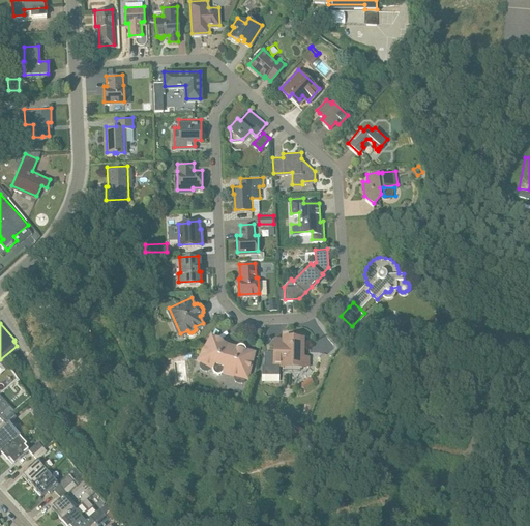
[(236,346),(232,345),(223,341),(212,335),(200,357),(213,364),(213,368),(214,370),(216,371),(218,372),(222,371),(224,369),(246,375),(253,350),(245,349),(245,347),(245,345),(243,344),(242,343),(240,343),(238,344),(237,345),(236,346)]
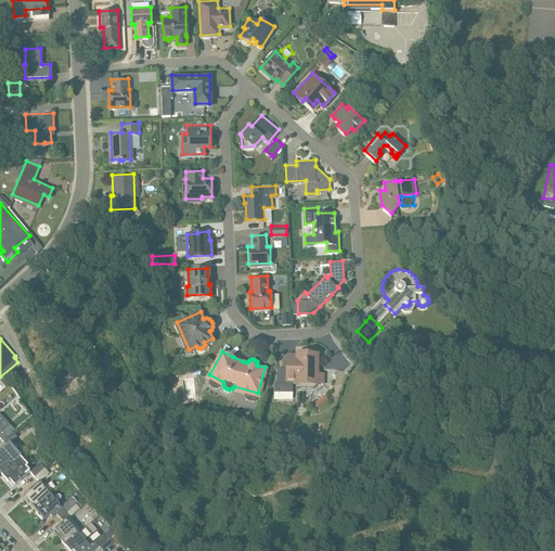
[(294,391),(294,380),(296,380),(296,382),(317,383),(317,381),(324,381),(324,371),(317,371),(317,364),(318,364),(318,351),(296,351),(296,355),(287,355),(287,367),(278,367),(278,381),(275,381),(275,391),(294,391)]
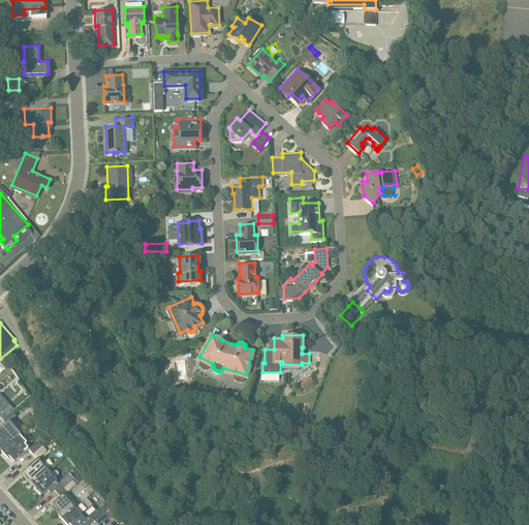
[(9,362),(5,357),(1,360),(5,366),(9,362)]
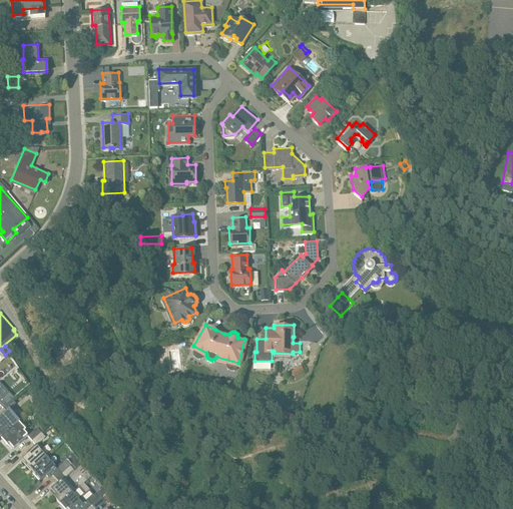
[(184,365),(183,357),(172,358),(172,366),(184,365)]
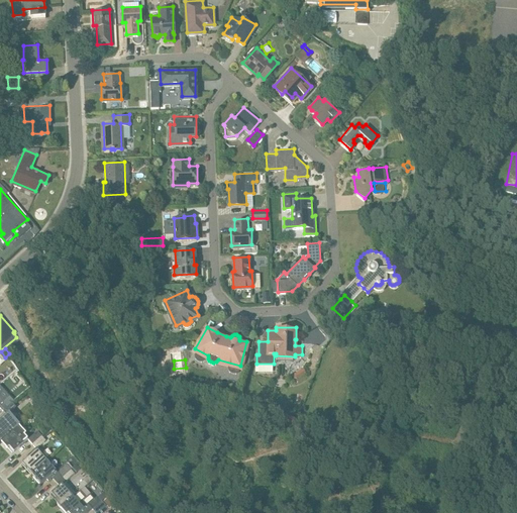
[(304,367),(294,373),(298,378),(307,372),(304,367)]
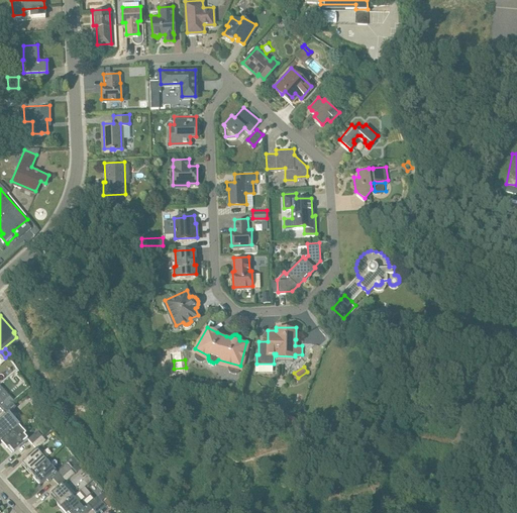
[(0,401),(0,405),(3,408),(11,400),(13,399),(11,396),(9,394),(5,397),(0,401)]
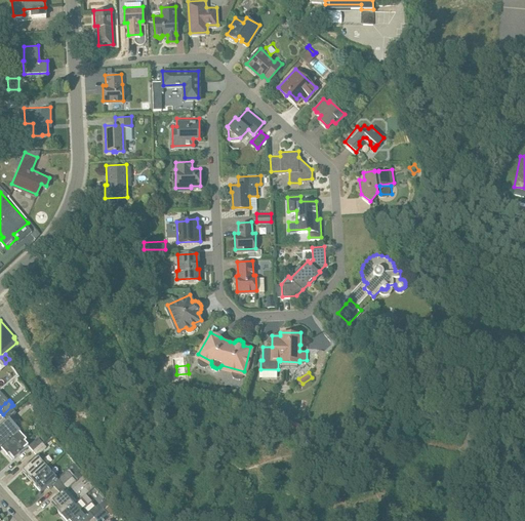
[(8,417),(15,411),(11,406),(3,414),(7,419),(8,417)]
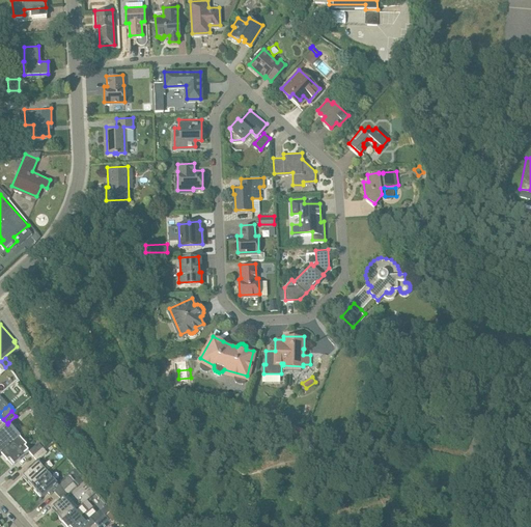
[(296,434),(298,424),(290,422),(288,432),(296,434)]
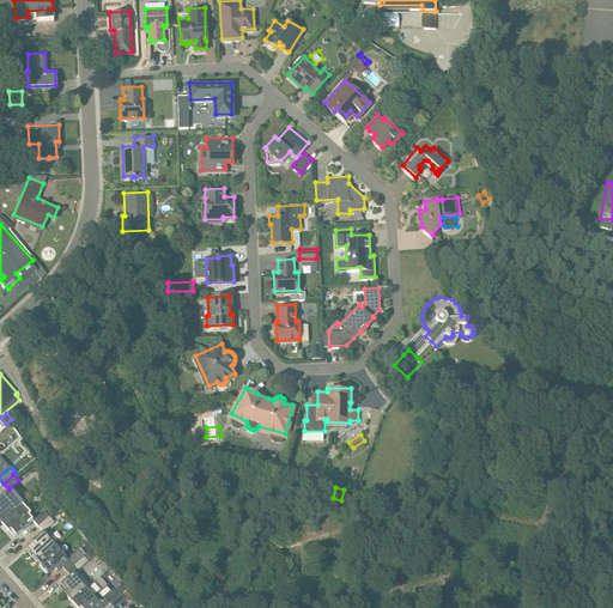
[(19,504),(10,493),(7,490),(0,496),(0,516),(2,520),(19,505),(19,504)]
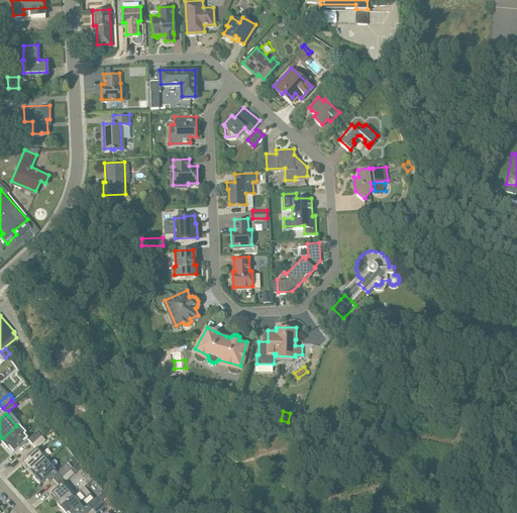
[(16,426),(2,438),(7,444),(9,442),(13,448),(26,437),(23,434),(25,431),(18,423),(16,425),(16,426)]
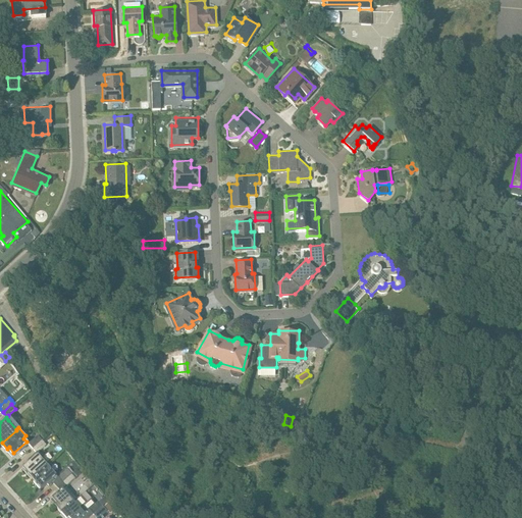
[(33,446),(42,437),(38,432),(28,442),(33,446)]
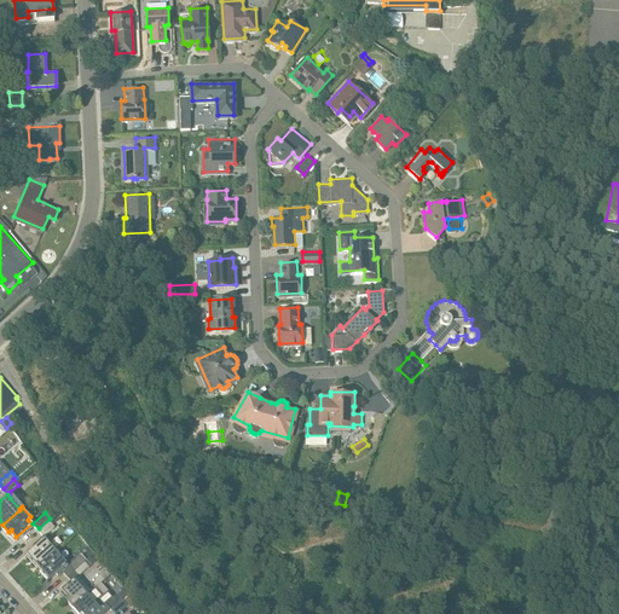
[(50,519),(39,528),(44,534),(55,523),(50,519)]
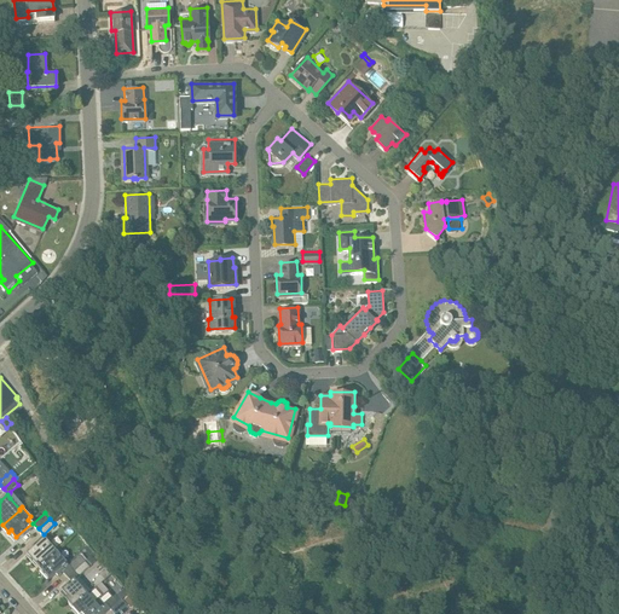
[(38,566),(56,549),(45,537),(25,552),(38,566)]
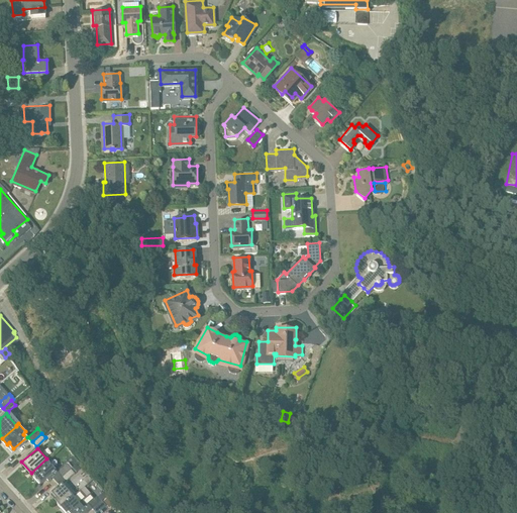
[(57,480),(71,467),(67,462),(58,470),(56,468),(56,469),(46,458),(31,473),(39,482),(46,477),(48,479),(53,475),(57,480)]
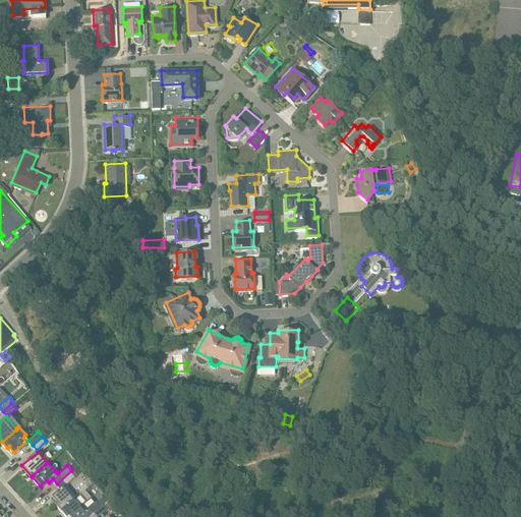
[(76,465),(73,468),(71,470),(75,473),(80,469),(76,465)]
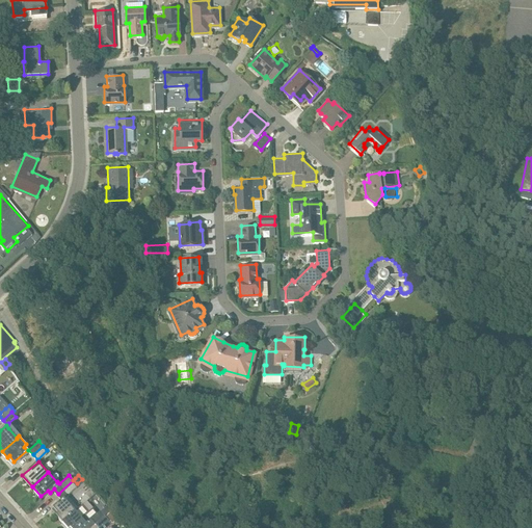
[(62,520),(75,508),(63,497),(77,484),(73,480),(58,494),(61,498),(53,505),(58,511),(57,512),(62,520)]
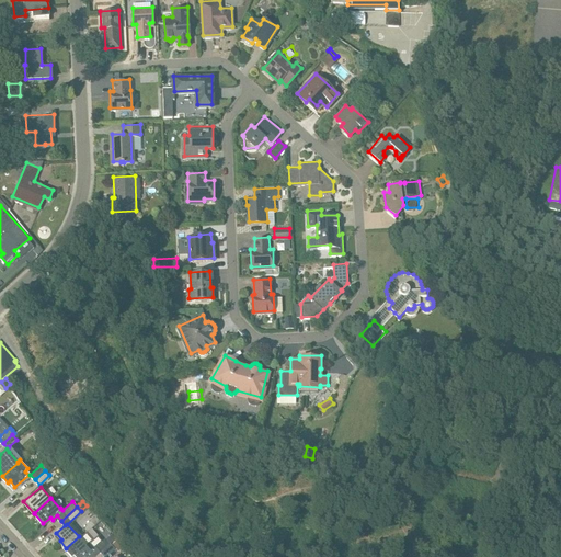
[(102,519),(95,524),(101,533),(109,527),(102,519)]
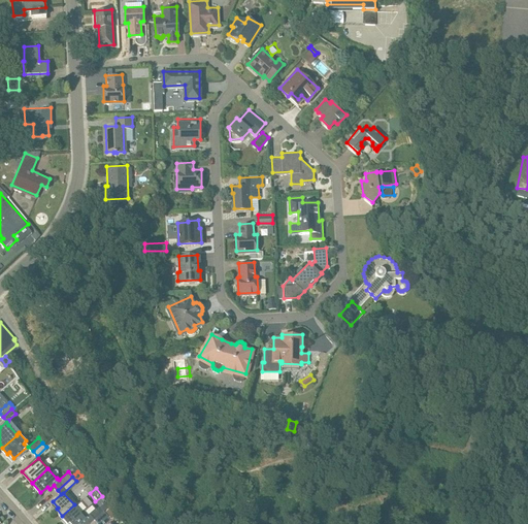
[(76,523),(89,513),(85,509),(89,505),(83,498),(74,504),(62,516),(68,522),(69,520),(72,523),(76,523)]
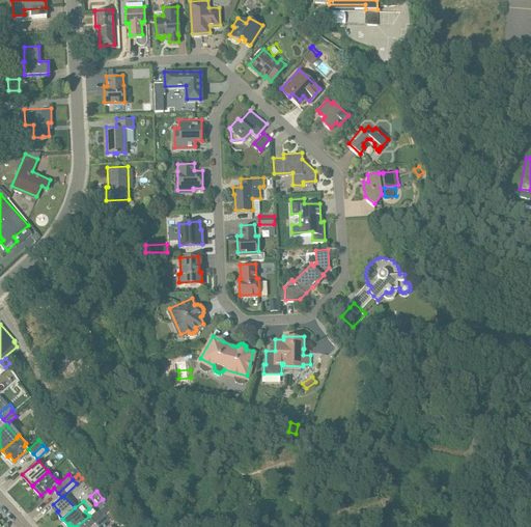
[(95,520),(105,511),(101,507),(91,516),(95,520)]
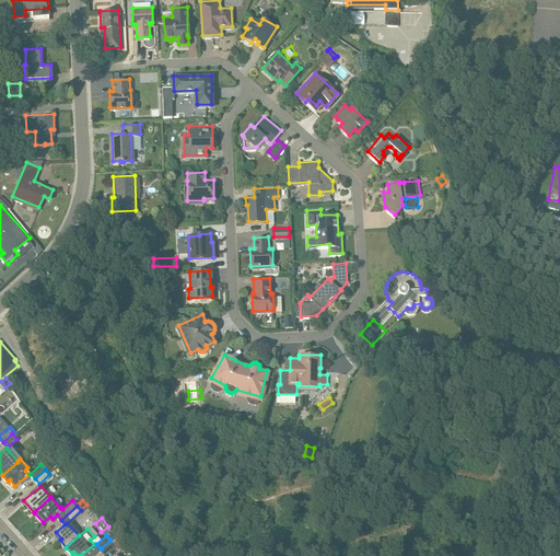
[(118,547),(124,542),(117,535),(112,540),(118,547)]
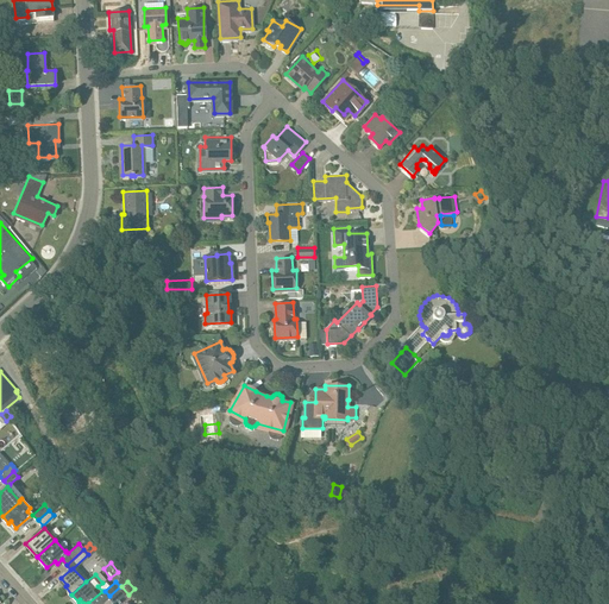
[(120,586),(110,596),(113,601),(124,591),(120,586)]
